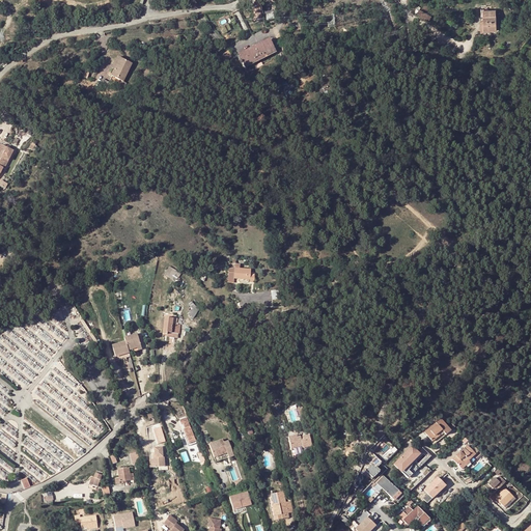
[(262,20),(260,6),(252,8),(255,21),(262,20)]
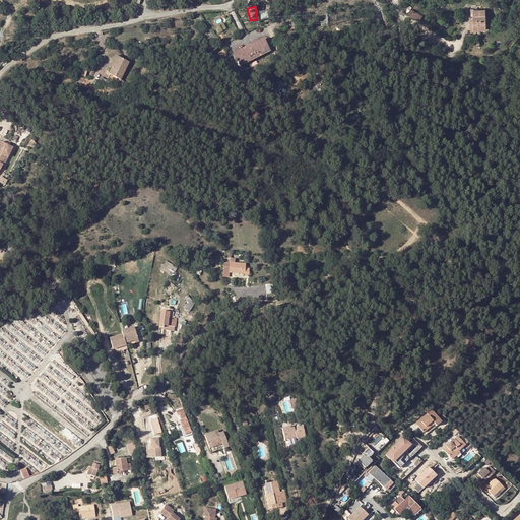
[(473,16),(473,19),(474,29),(476,29),(486,29),(485,9),(473,9),(473,16)]
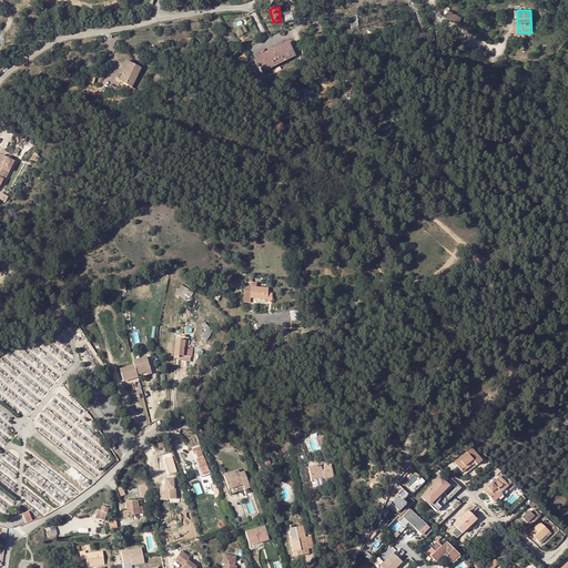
[(284,23),(297,20),(296,12),(283,16),(284,23)]
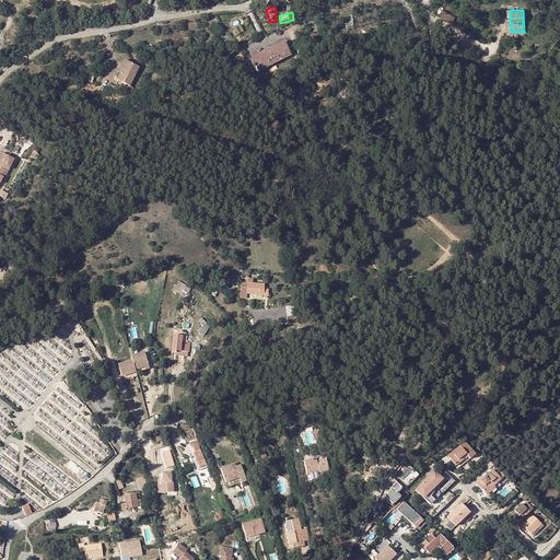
[(284,43),(254,58),(259,70),(291,55),(284,43)]
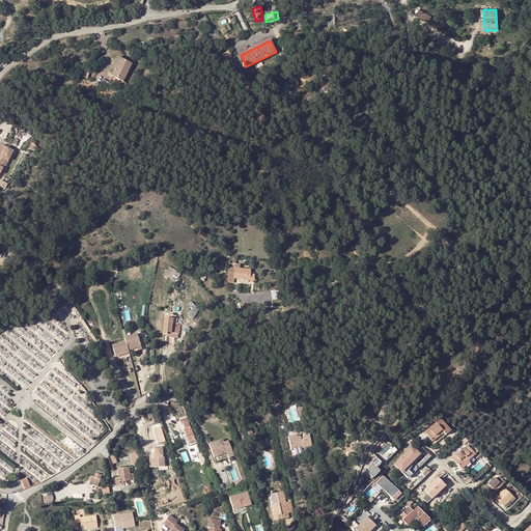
[(115,71),(116,72),(122,59),(118,57),(113,70),(115,71)]
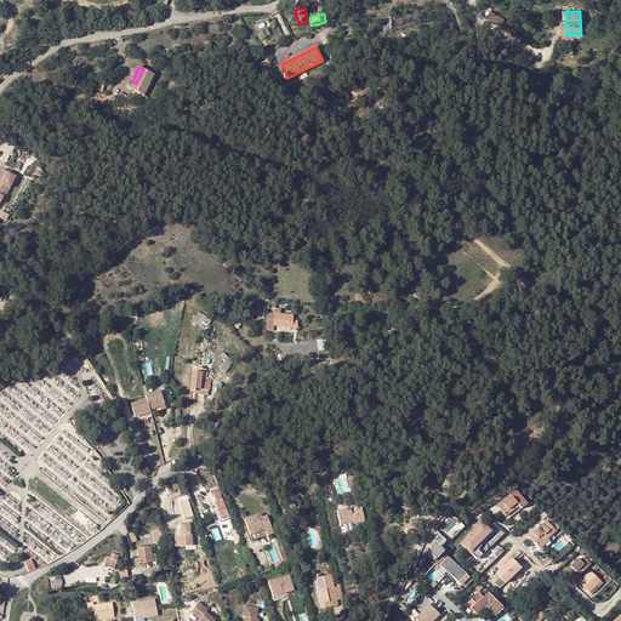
[(546,67),(543,74),(553,78),(556,72),(546,67)]
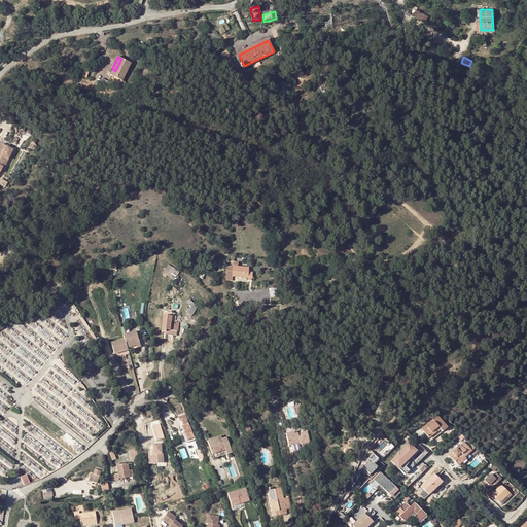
[(111,76),(123,81),(124,80),(132,64),(121,59),(115,71),(114,70),(111,76)]
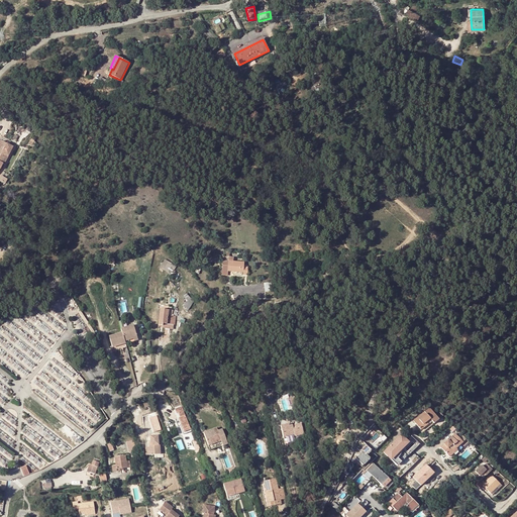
[(108,80),(101,77),(98,84),(105,87),(108,80)]
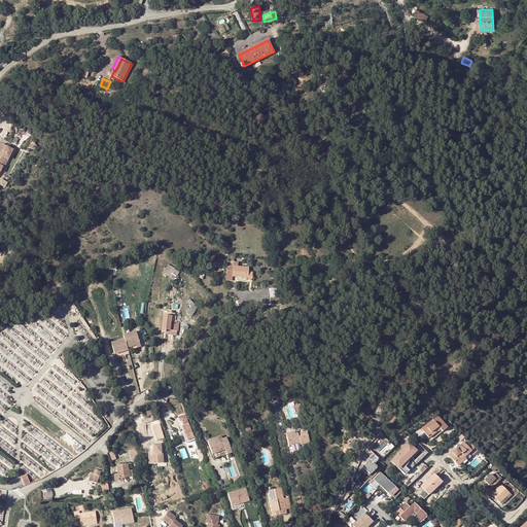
[(8,106),(5,111),(14,118),(19,113),(8,106)]
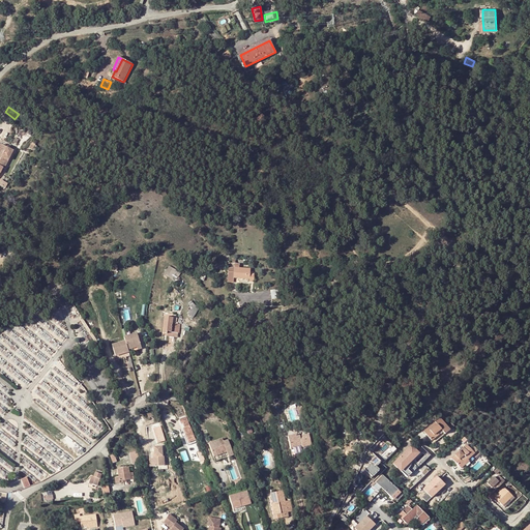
[(0,162),(6,165),(13,151),(1,145),(0,148),(0,162)]
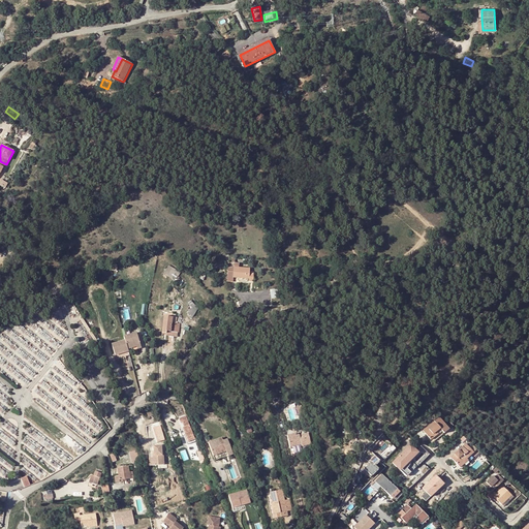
[(235,268),(234,268),(234,278),(249,279),(249,282),(253,282),(254,274),(250,274),(250,267),(246,267),(246,269),(240,268),(240,265),(235,265),(235,268)]
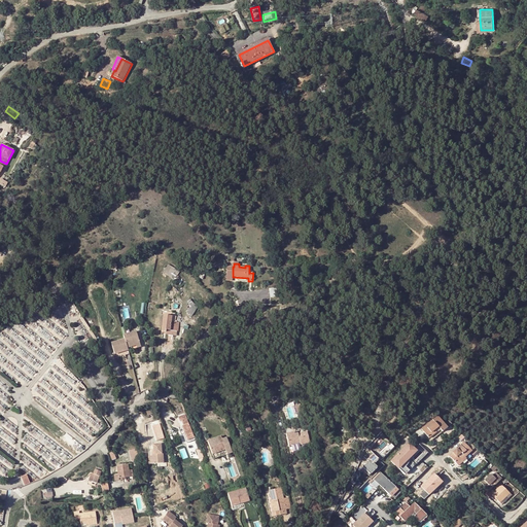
[(178,278),(179,277),(177,276),(178,275),(174,273),(171,278),(178,282),(179,279),(178,278)]
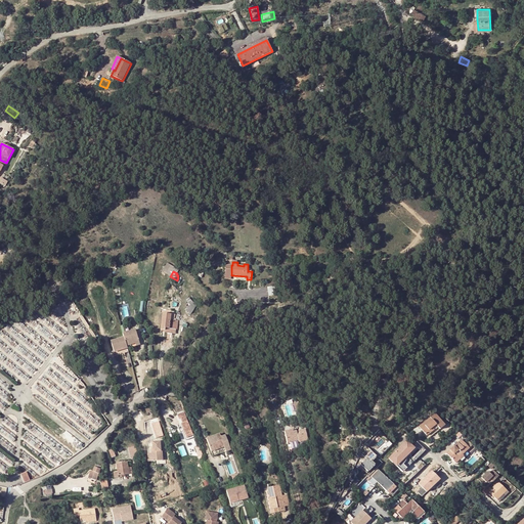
[(46,296),(49,306),(50,309),(56,307),(52,293),(46,294),(46,296)]
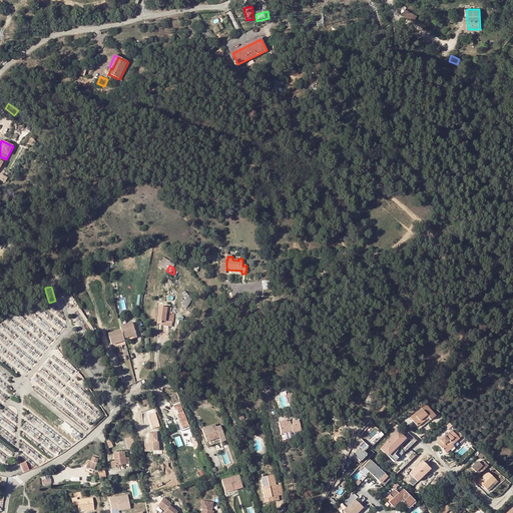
[(193,298),(184,292),(182,295),(188,299),(185,305),(188,307),(193,298)]
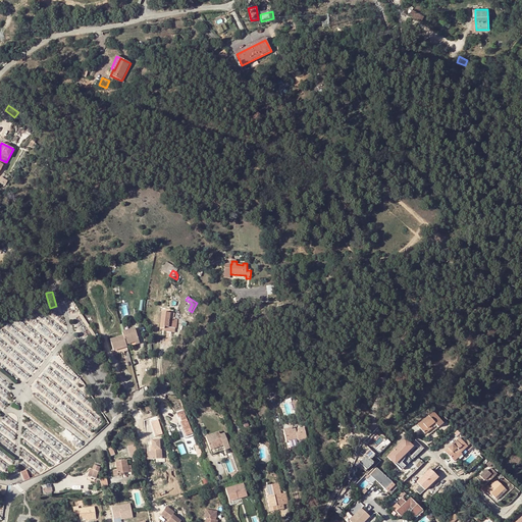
[(160,328),(164,329),(164,327),(176,328),(177,320),(169,319),(170,313),(162,312),(160,328)]
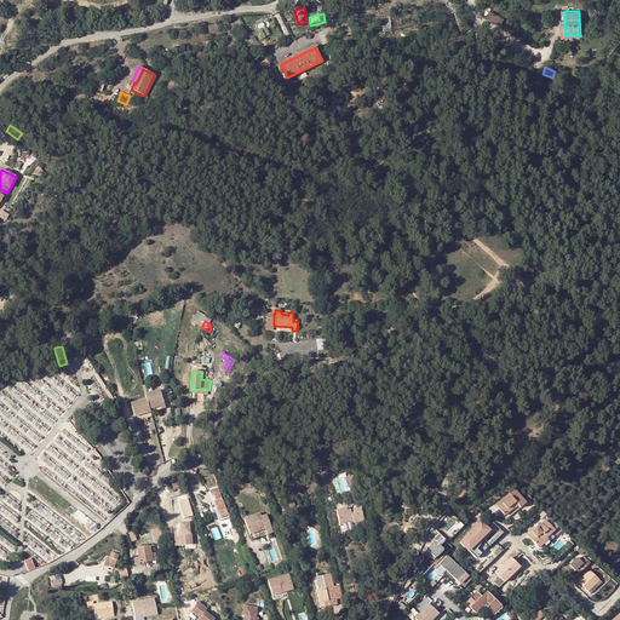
[(162,405),(166,403),(162,390),(147,395),(148,399),(147,400),(149,413),(153,412),(151,408),(162,405)]
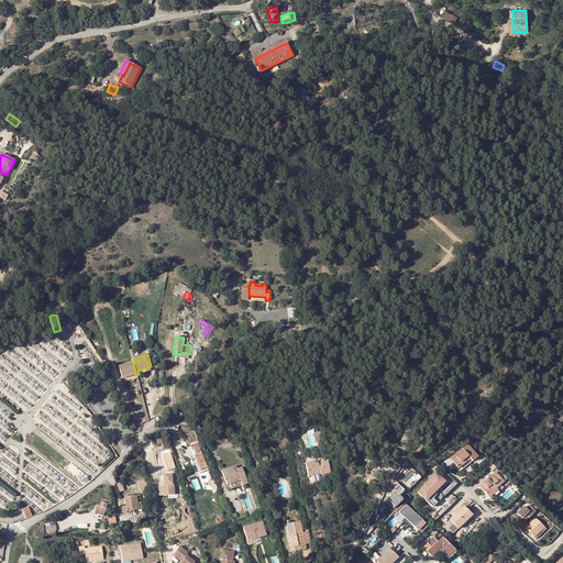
[(120,366),(124,378),(135,375),(133,363),(120,366)]
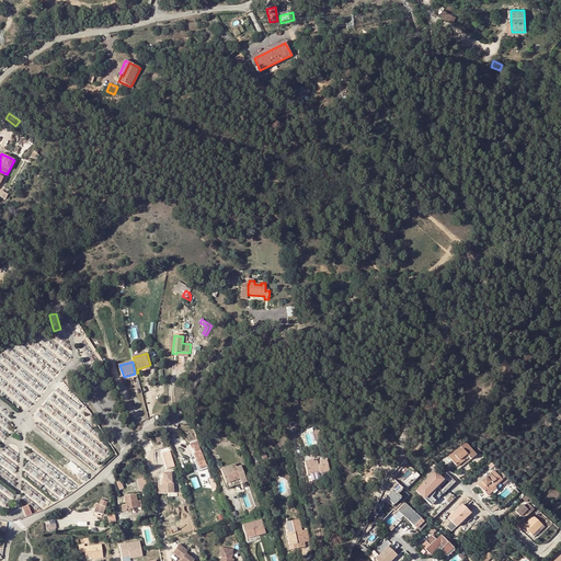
[(207,465),(198,442),(192,444),(194,448),(196,454),(198,461),(202,469),(208,467),(207,465)]
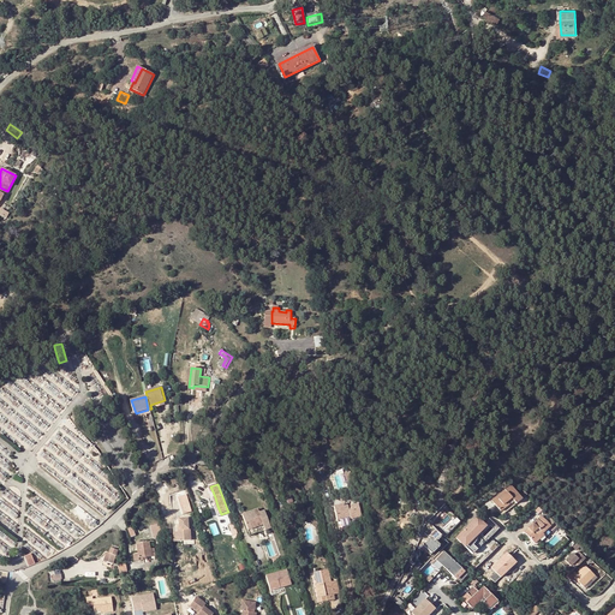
[(521,499),(511,484),(491,500),(500,512),(509,505),(513,501),(515,503),(521,499)]
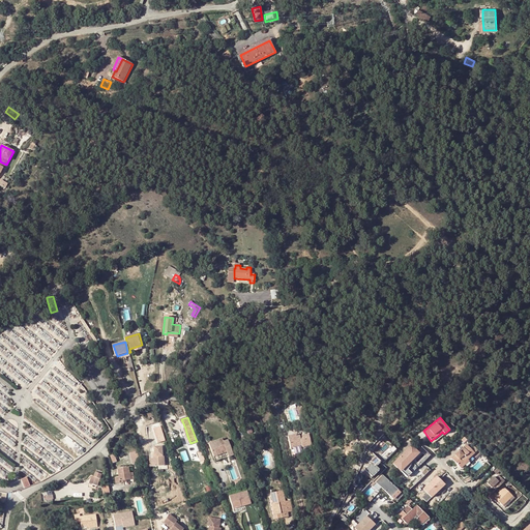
[(442,432),(439,435),(431,441),(433,443),(444,434),(442,432)]
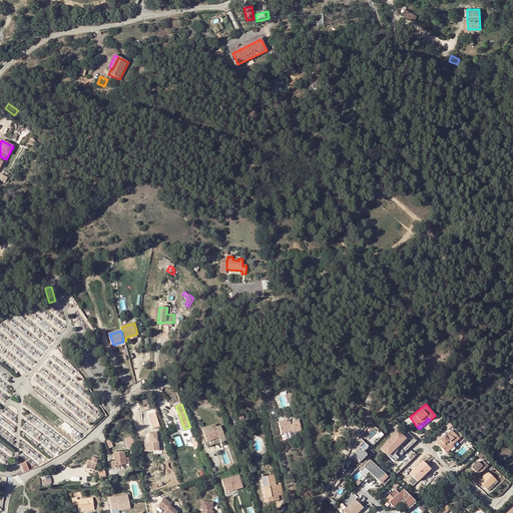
[(294,432),(295,433),(304,431),(302,420),(292,423),(289,424),(289,421),(281,423),(284,434),(294,432)]
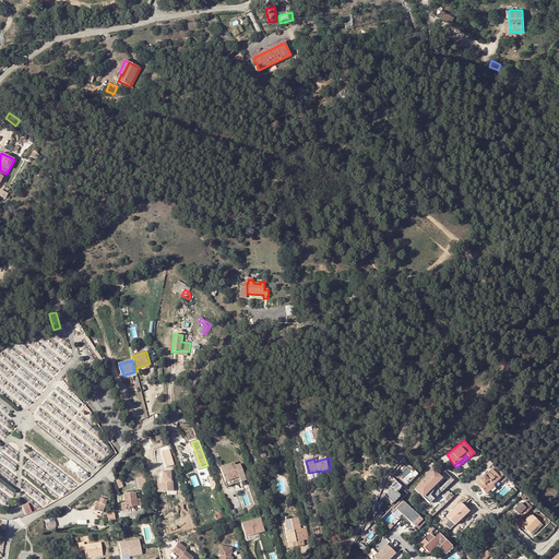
[(235,463),(221,468),(225,482),(239,477),(241,483),(247,480),(240,464),(236,466),(235,463)]
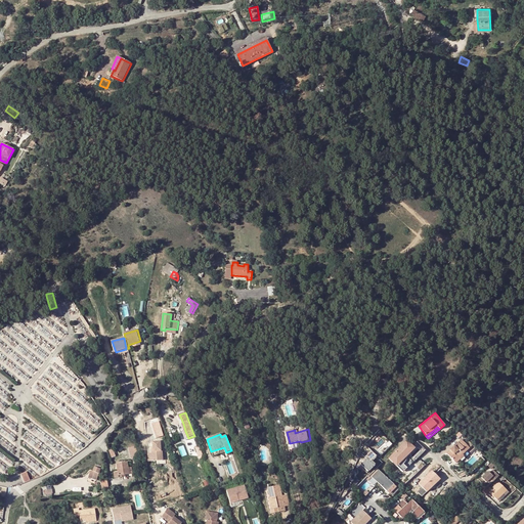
[(456,434),(450,439),(453,443),(460,437),(456,434)]
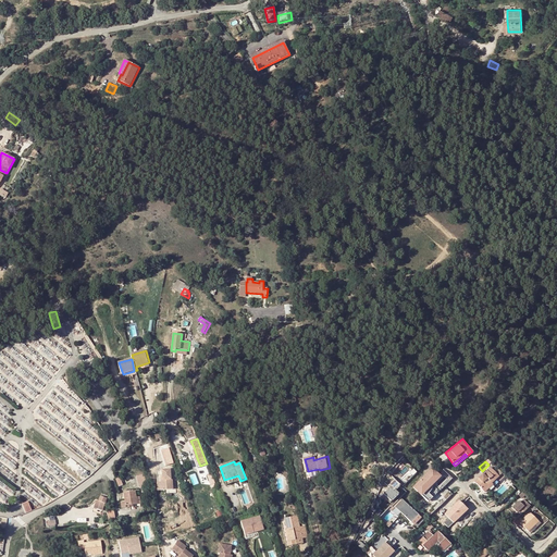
[(475,483),(482,490),(485,493),(497,482),(495,479),(498,475),(493,470),(490,467),(478,478),(479,480),(475,483)]
